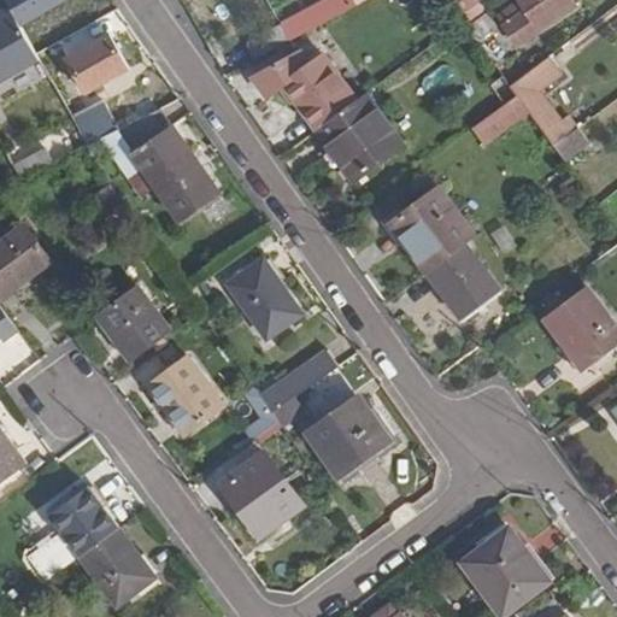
[(456,0),(463,19),(481,15),(475,0),(456,0)]
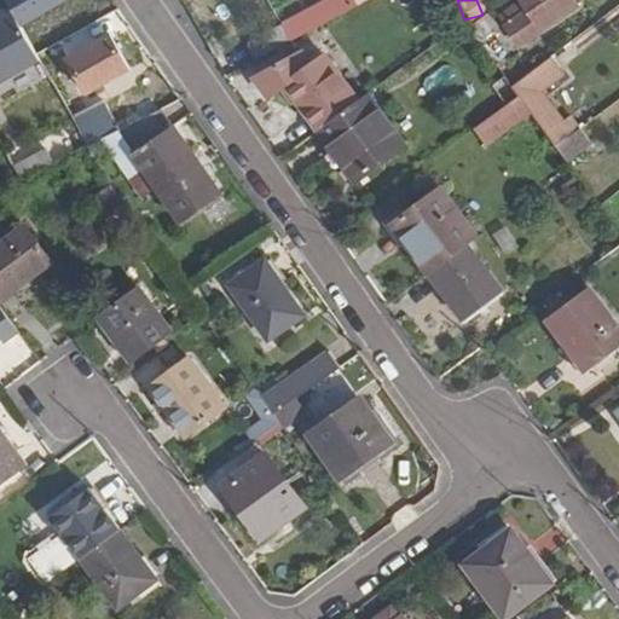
[(520,0),(524,5),(521,6),(502,17),(518,44),(577,9),(571,0),(520,0)]
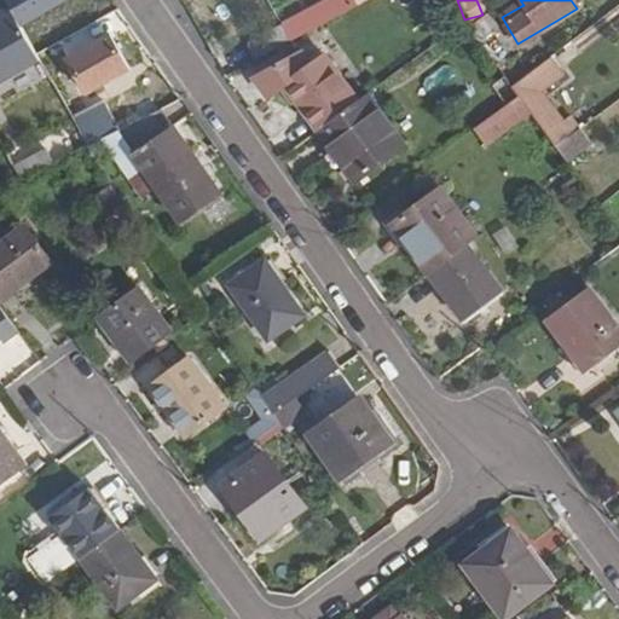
[(307,9),(281,23),(282,27),(290,40),(318,25),(307,9)]
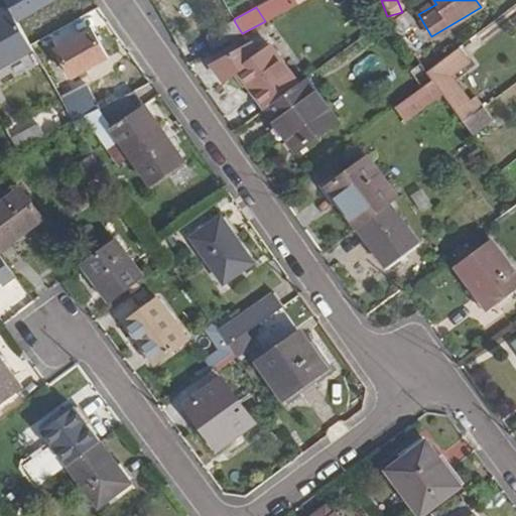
[(406,11),(389,23),(399,36),(415,22),(406,11)]
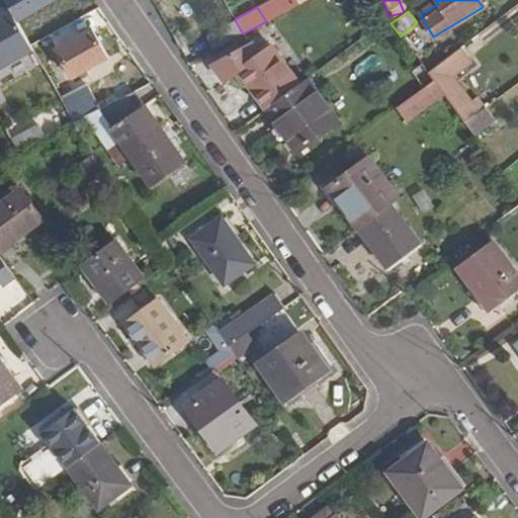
[(0,69),(33,51),(12,12),(0,18),(0,69)]
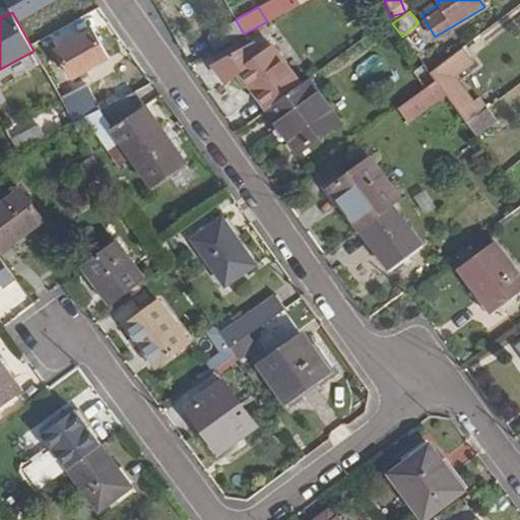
[(237,22),(208,39),(214,50),(244,34),(237,22)]
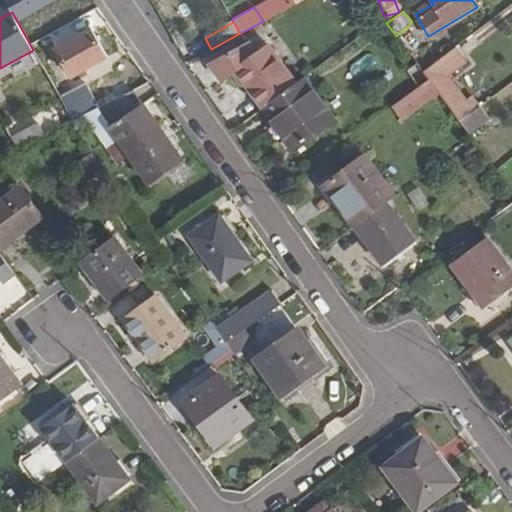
[(105,59),(90,30),(55,50),(70,78),(105,59)]
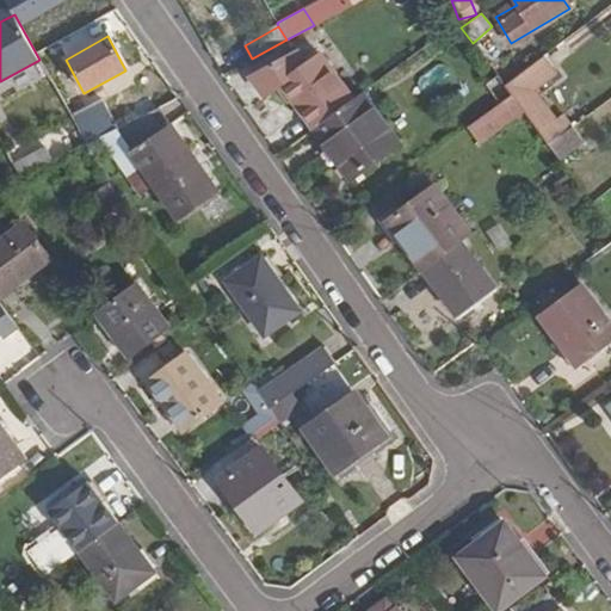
[(265,99),(282,86),(314,130),(352,100),(319,56),(308,63),(300,50),(250,78),(265,99)]
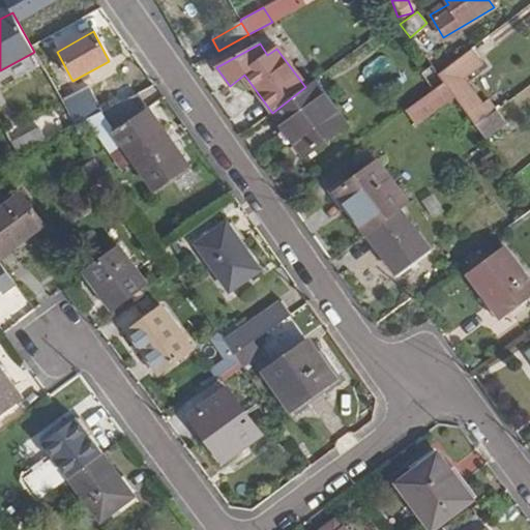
[(473,49),(437,75),(443,82),(451,93),(453,97),(475,126),(491,114),(464,79),(483,63),(473,49)]
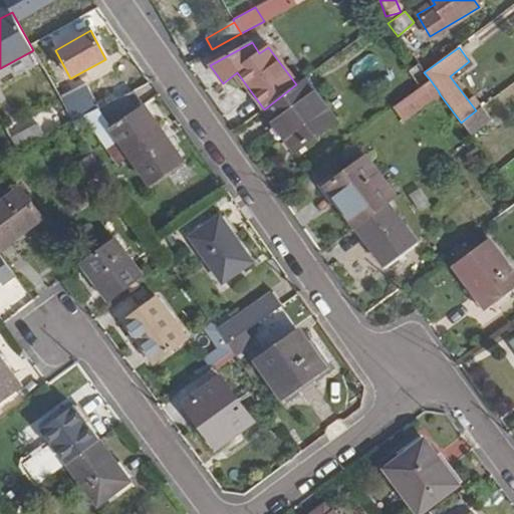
[(418,64),(406,73),(418,89),(430,79),(424,72),(418,64)]
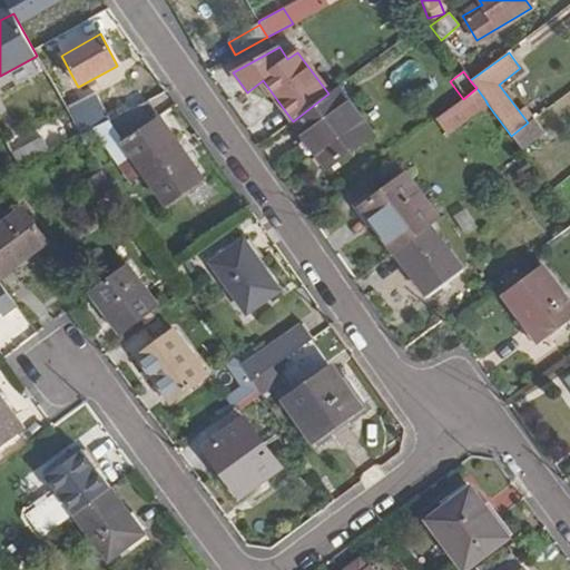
[(371,136),(372,135),(337,88),(328,94),(293,121),(327,168),(371,136)]
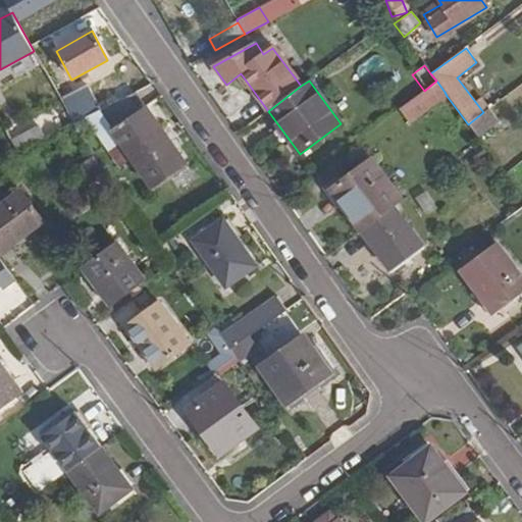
[(436,81),(424,91),(400,108),(410,122),(447,96),(445,92),(436,81)]
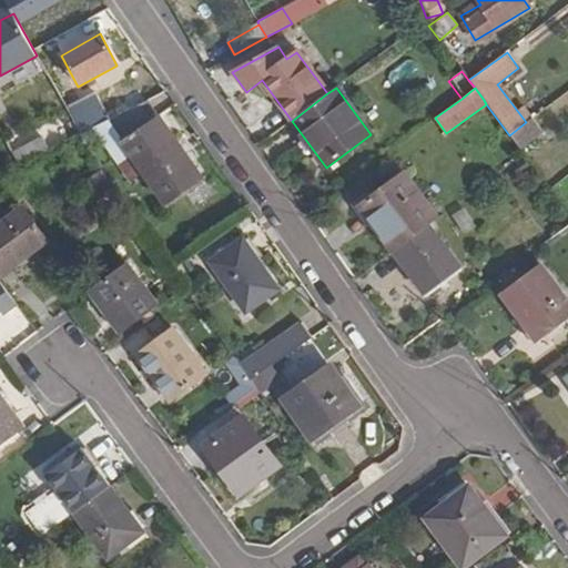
[(93,97),(68,108),(73,119),(82,133),(90,130),(107,121),(93,97)]
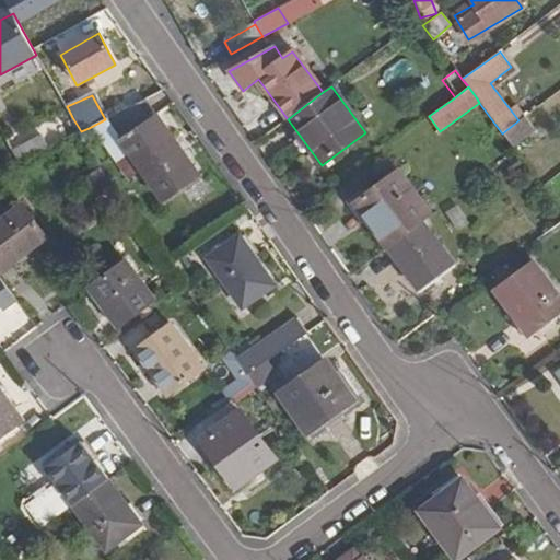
[(151,119),(139,102),(107,118),(105,119),(89,128),(117,168),(135,156),(143,168),(165,200),(198,177),(156,116),(151,119)]
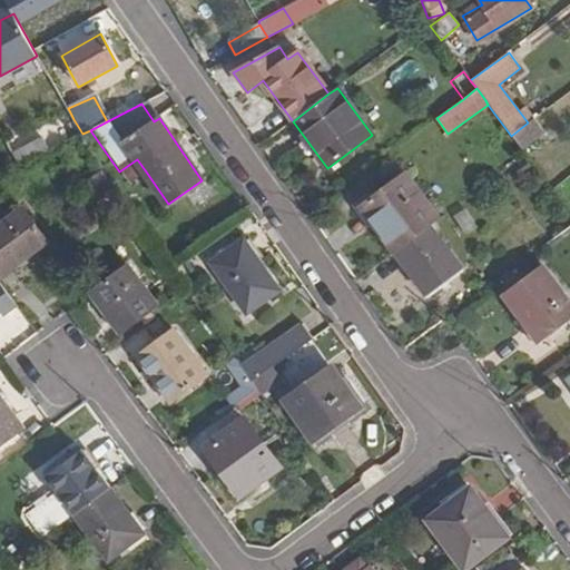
[(528,123),(511,136),(522,150),(546,133),(534,118),(528,123)]
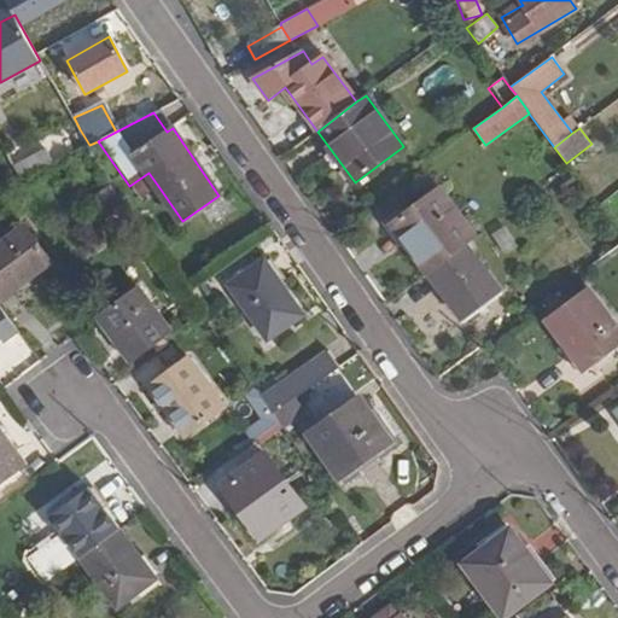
[(68,136),(75,152),(89,145),(80,129),(68,136)]
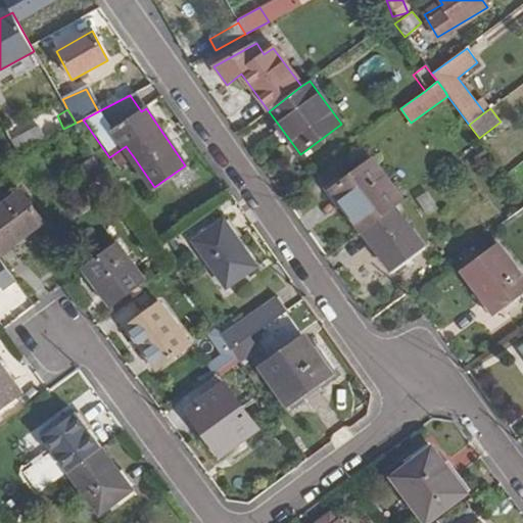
[(40,127),(12,142),(18,152),(45,138),(40,127)]
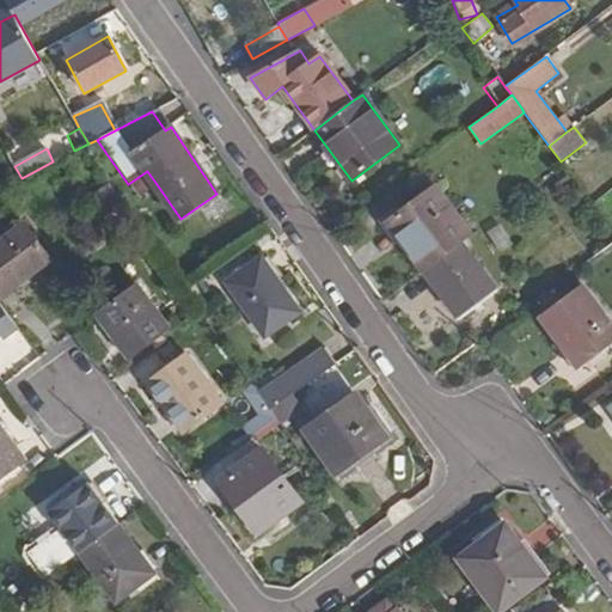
[(147,171),(128,184),(136,197),(157,184),(147,171)]
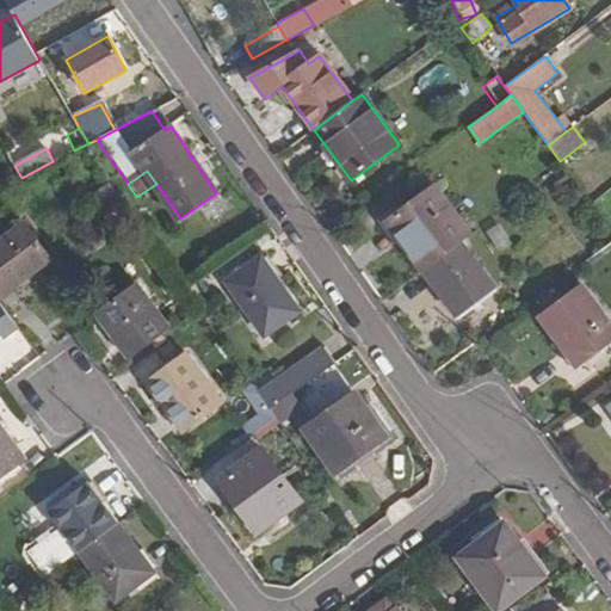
[(563,172),(553,180),(559,189),(569,179),(563,172)]
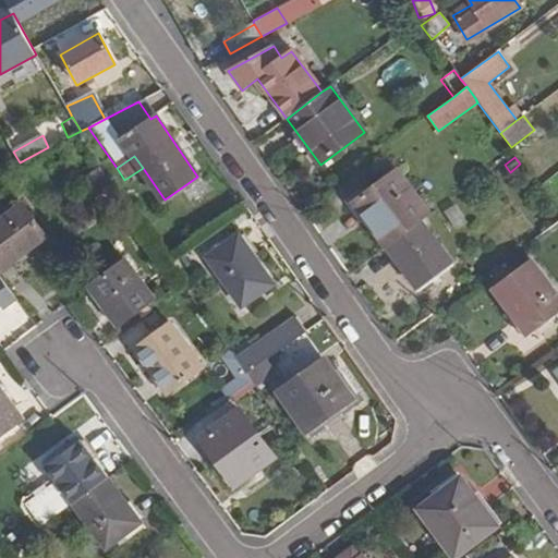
[(397,173),(352,204),(386,249),(420,223),(429,216),(397,173)]
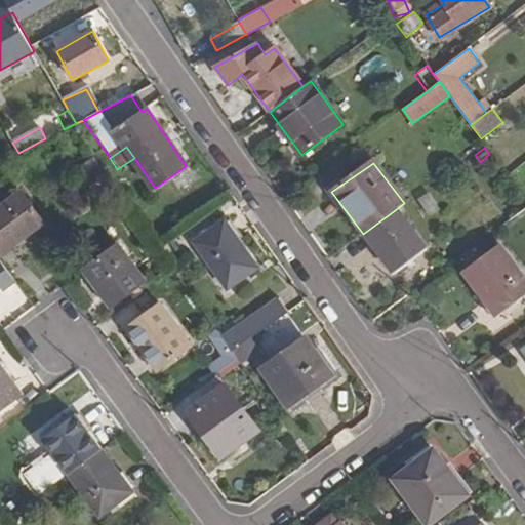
[(19,193),(0,206),(0,255),(42,226),(21,194),(19,193)]
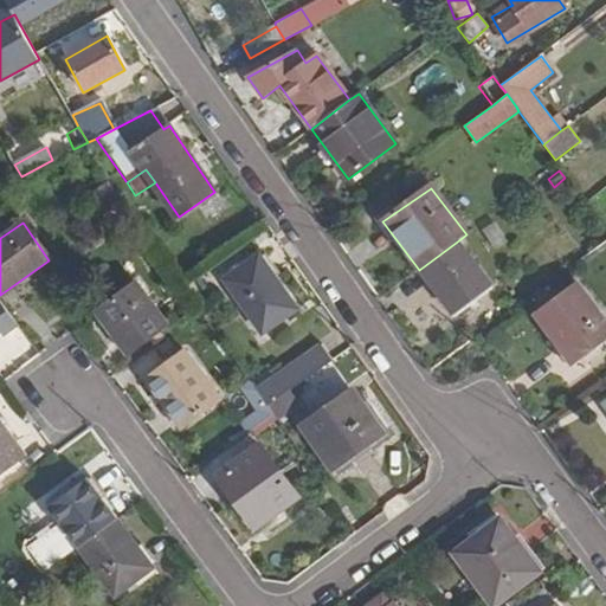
[(455,314),(489,288),(456,243),(419,270),(455,314)]
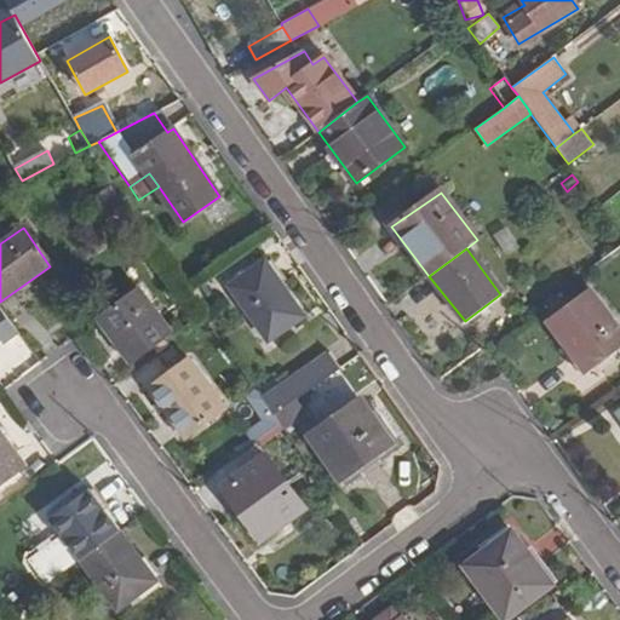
[(305,313),(267,259),(233,285),(270,339),(305,313)]
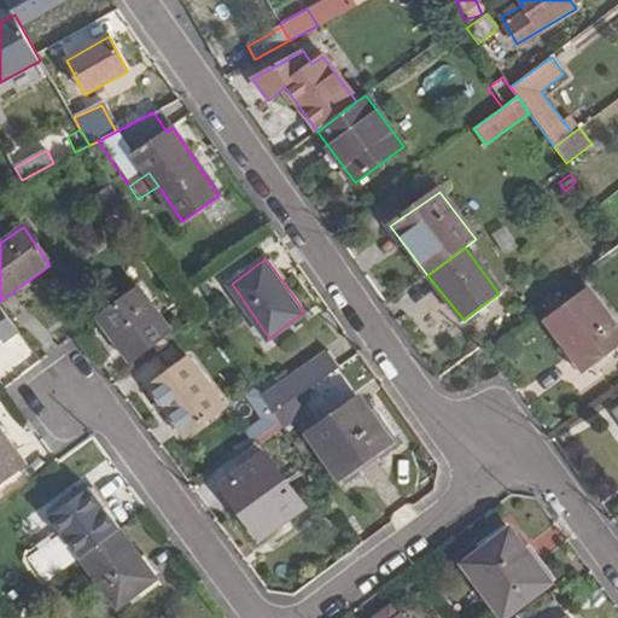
[(617,347),(617,328),(587,289),(544,320),(546,321),(584,373),(617,347)]
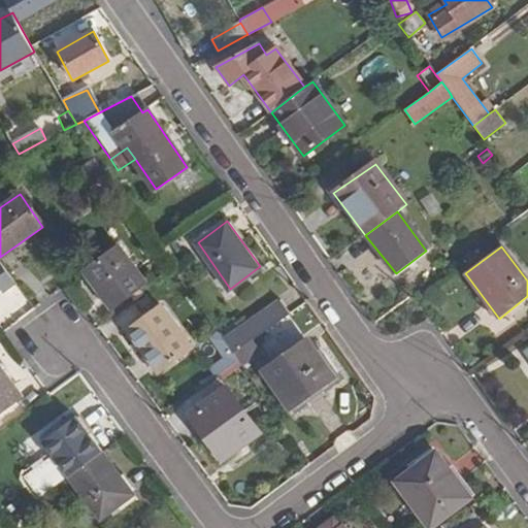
[(86,271),(84,272),(111,310),(146,286),(120,248),(86,271)]
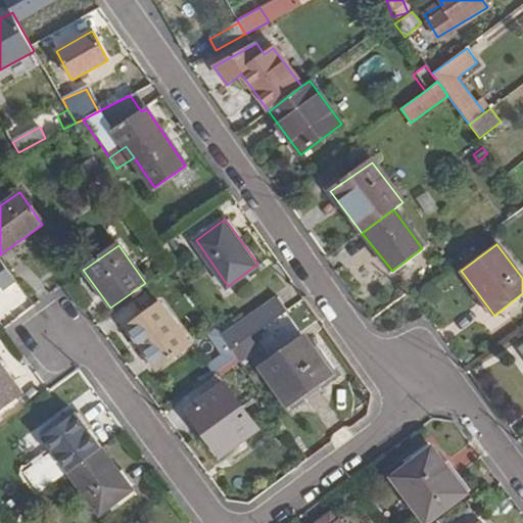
[(0,287),(3,291),(15,282),(0,259),(0,287)]
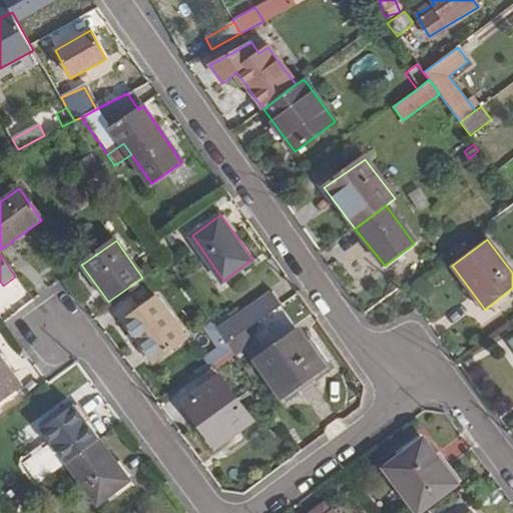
[(215,330),(225,344),(280,305),(270,292),(215,330)]
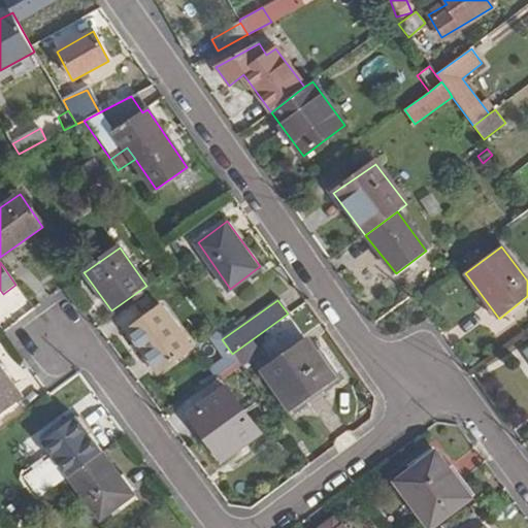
[(191,348),(162,307),(129,330),(130,332),(158,371),(191,348)]
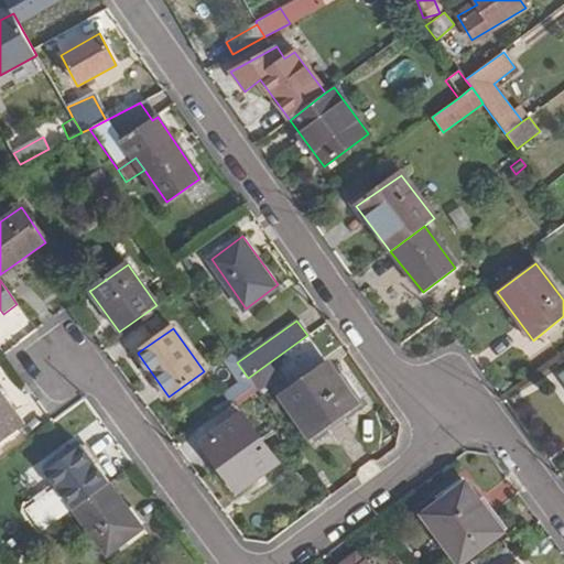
[(235,383),(225,390),(230,400),(251,388),(232,357),(223,364),(235,383)]
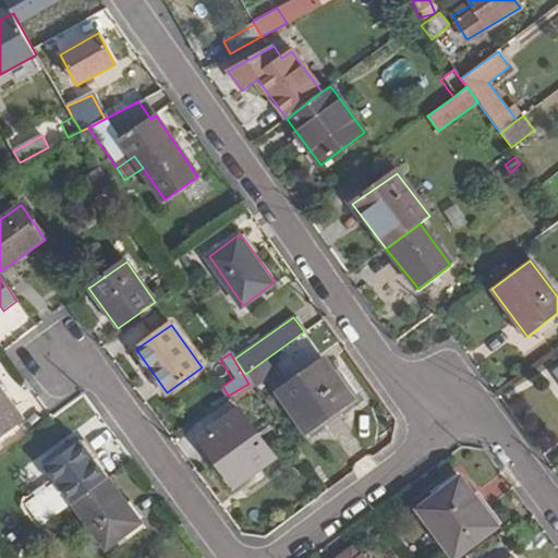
[(267,358),(245,374),(256,389),(279,374),(267,358)]
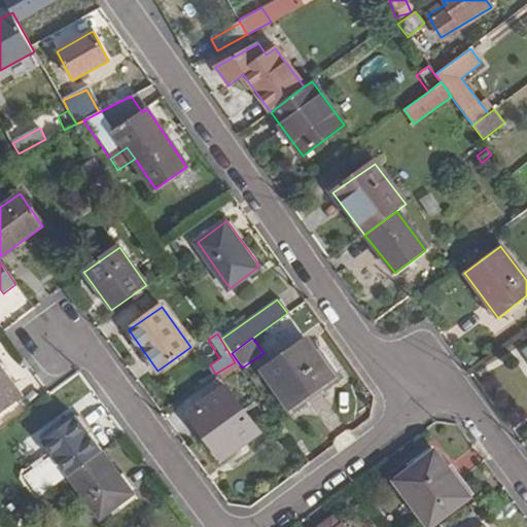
[(331,377),(306,341),(265,371),(289,407),(290,406),(331,377)]
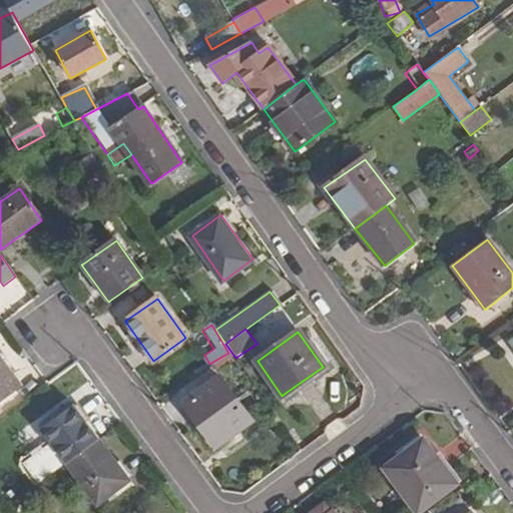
[(0,401),(21,386),(0,357),(0,401)]
